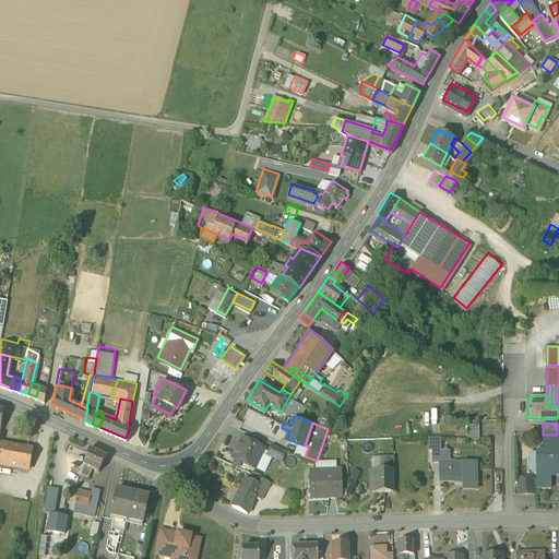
[(479,437),(479,425),(466,425),(467,438),(479,437)]
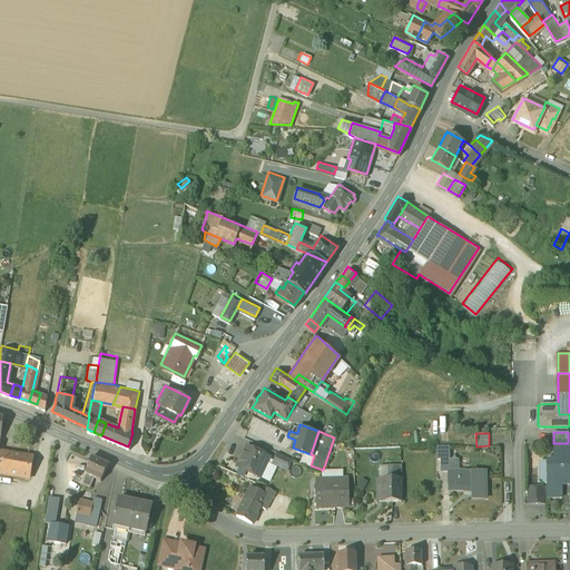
[(268,454),(246,443),(237,463),(259,474),(268,454)]
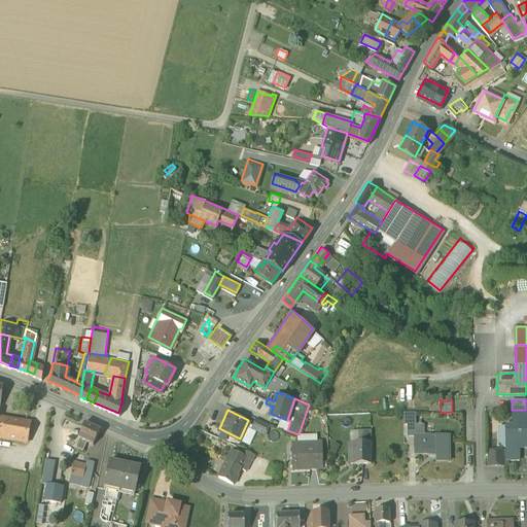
[(526,413),(525,414),(525,410),(512,410),(512,420),(516,420),(516,425),(505,425),(505,437),(503,437),(499,442),(503,446),(506,446),(506,460),(507,460),(507,459),(518,459),(518,460),(519,460),(519,446),(522,446),(523,445),(526,445),(526,446),(526,445),(526,413)]
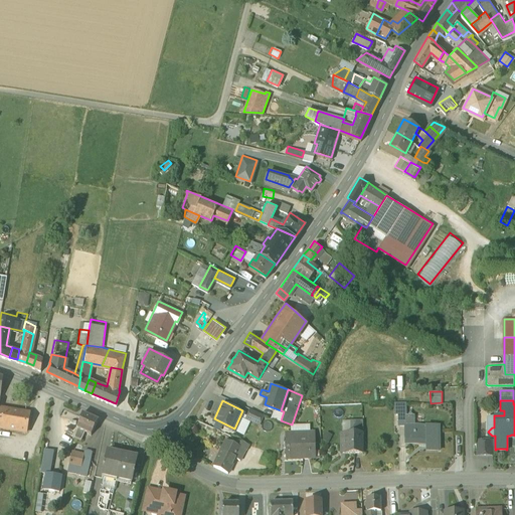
[(28,409),(0,404),(0,423),(24,427),(28,409)]
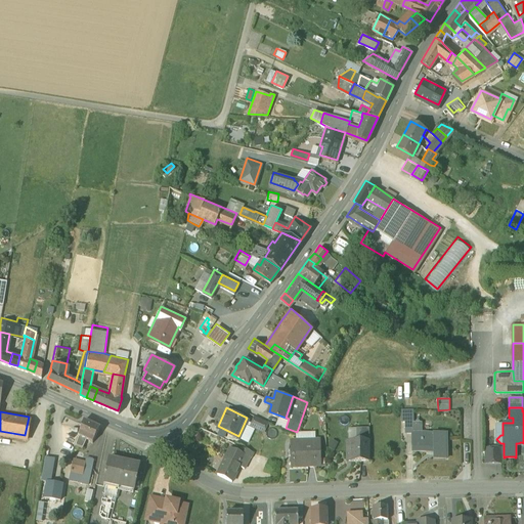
[(412,411),(401,411),(401,425),(405,425),(405,433),(412,433),(412,452),(426,452),(426,448),(434,448),(434,457),(447,457),(447,433),(423,433),(423,425),(412,425),(412,411)]
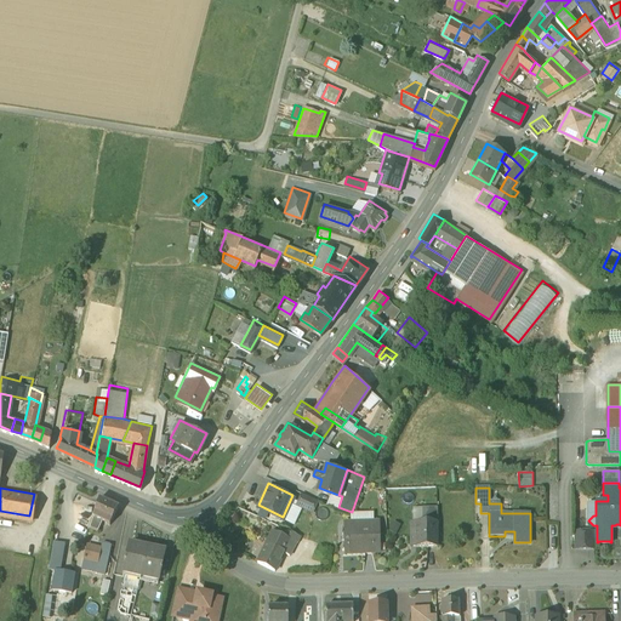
[(317,497),(302,490),(297,502),(312,508),(317,497)]
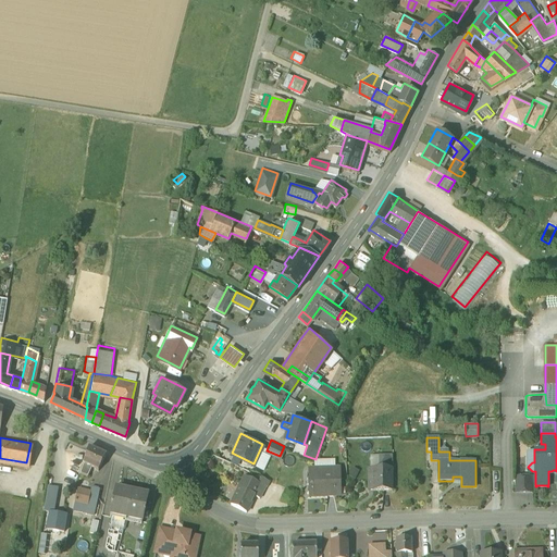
[(106,452),(89,444),(86,453),(84,452),(82,459),(90,463),(89,466),(93,468),(94,465),(97,467),(106,452)]
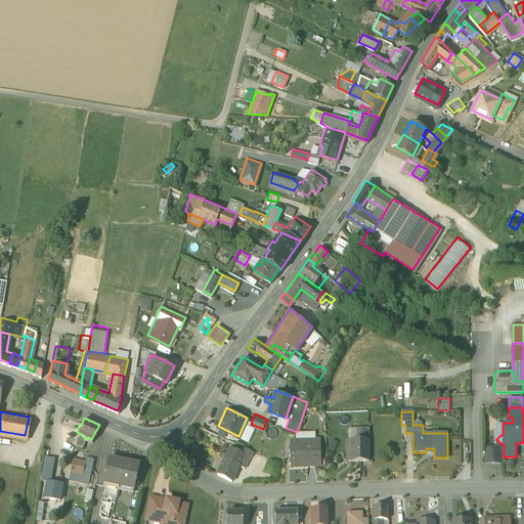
[(368,440),(368,428),(356,428),(356,440),(368,440)]
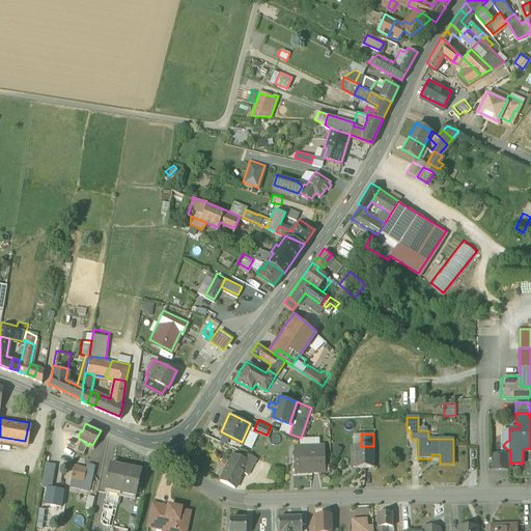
[(296,472),(325,471),(324,445),(295,446),(296,472)]
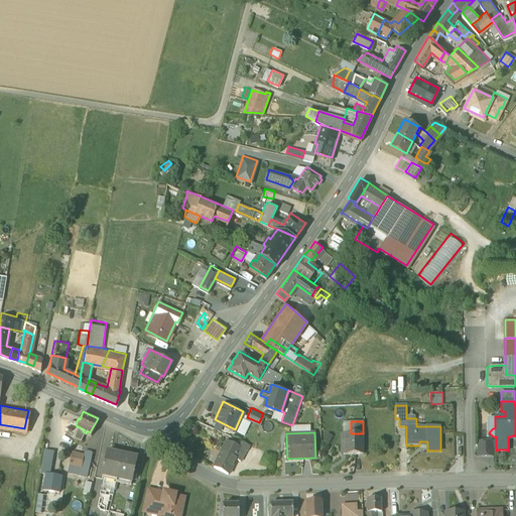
[(343,433),(342,433),(342,445),(345,445),(345,454),(363,454),(363,433),(351,433),(343,433)]
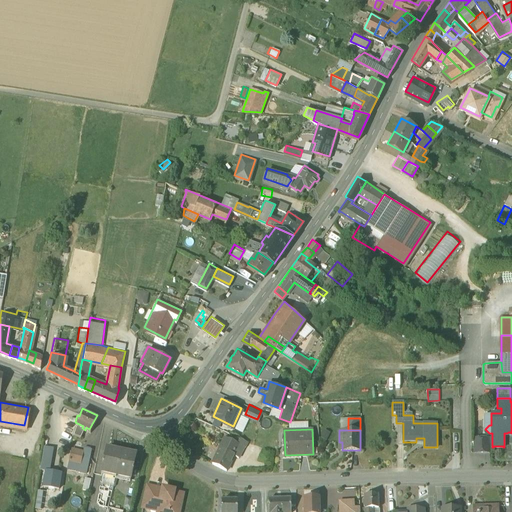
[(248,440),(237,434),(235,440),(244,445),(246,445),(248,440)]
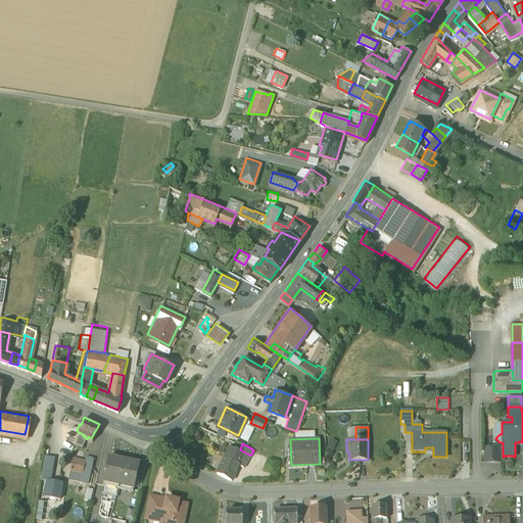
[(240,449),(230,444),(225,455),(239,462),(238,463),(244,466),(249,455),(240,449)]
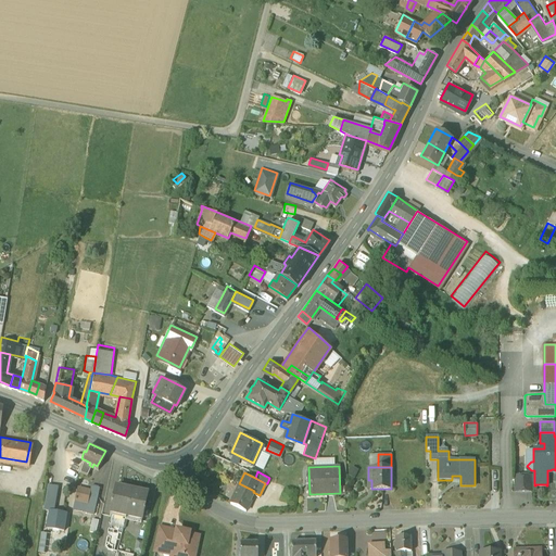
[(531,475),(515,476),(516,490),(531,490),(531,475)]
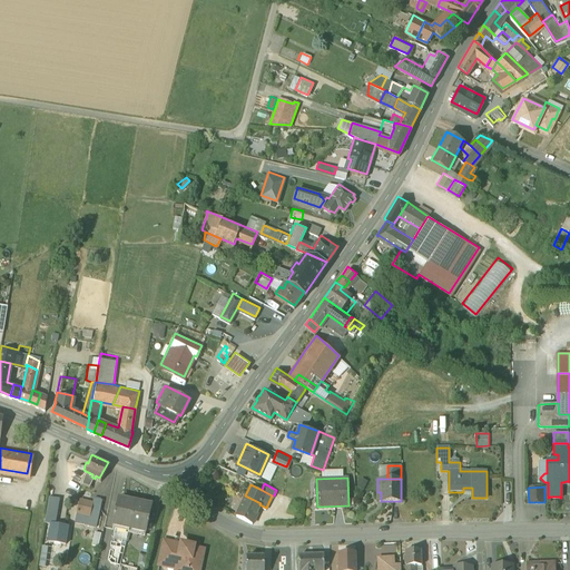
[(61,494),(49,493),(46,511),(48,511),(47,519),(55,520),(56,513),(58,513),(61,494)]
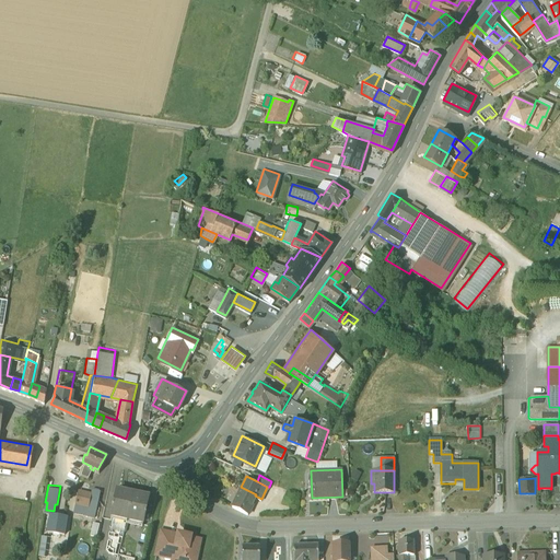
[(101,487),(92,485),(88,502),(96,504),(101,487)]
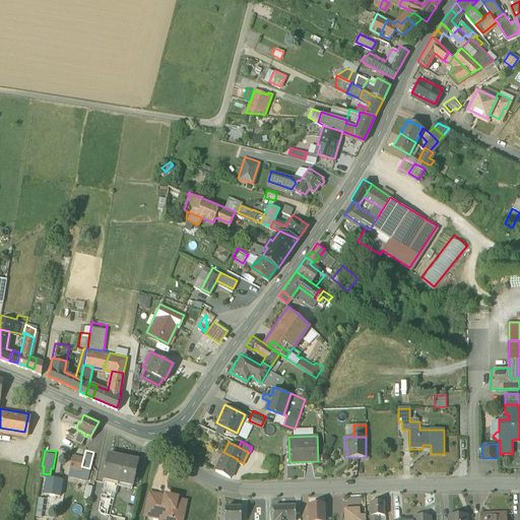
[(123,454),(108,451),(103,478),(117,481),(123,454)]
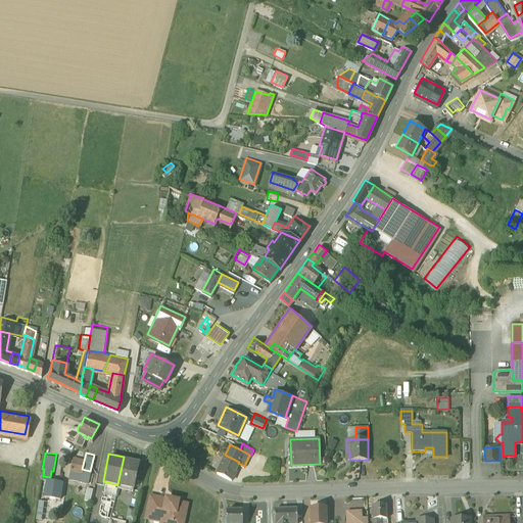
[(239,462),(225,455),(217,471),(231,478),(238,463),(239,462)]
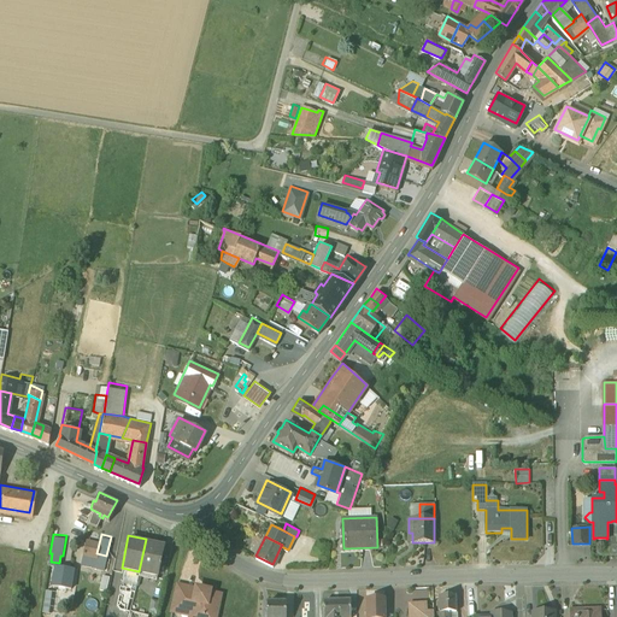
[(97,541),(86,539),(83,548),(94,552),(97,541)]
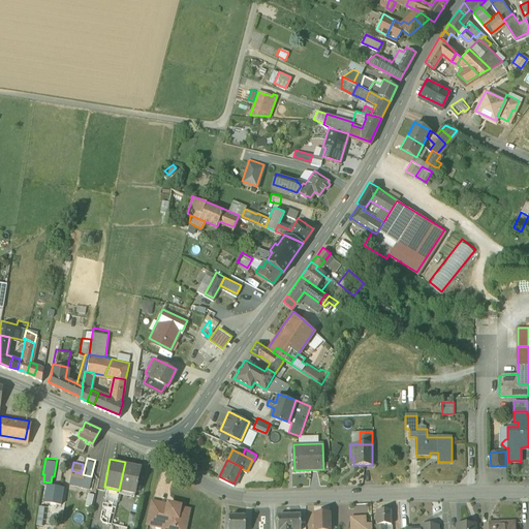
[(139,465),(125,462),(119,490),(134,493),(139,465)]
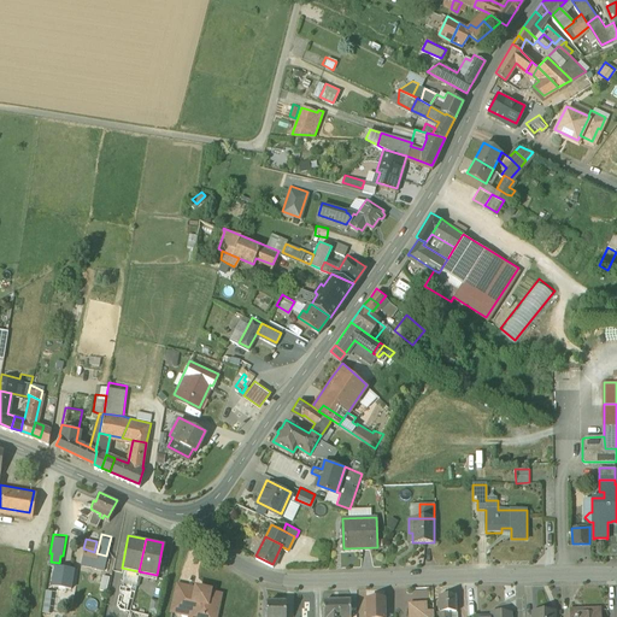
[(188,585),(177,582),(172,607),(182,610),(188,585)]
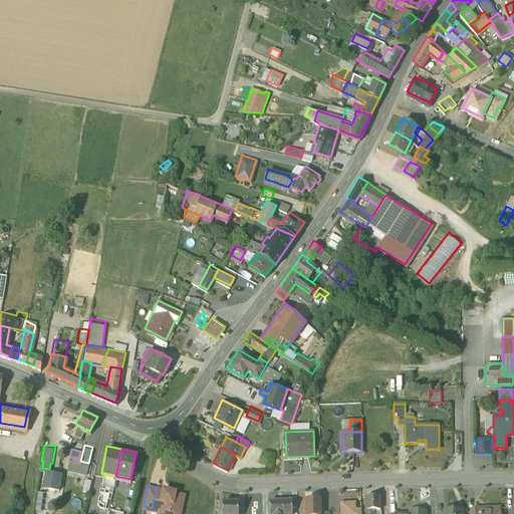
[(178,513),(183,493),(174,491),(175,490),(164,487),(164,488),(157,487),(152,508),(153,508),(154,505),(160,507),(158,513),(162,513),(178,513)]
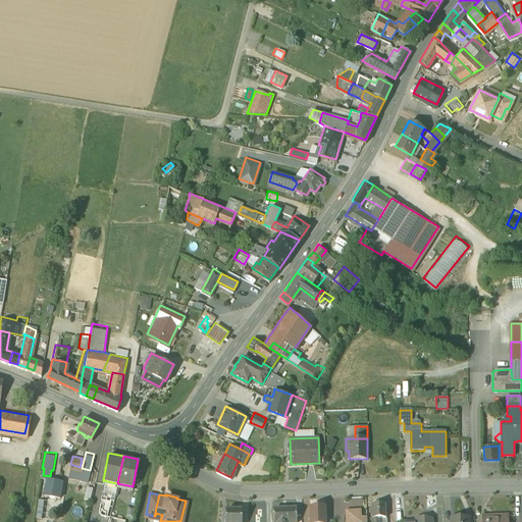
[(385,504),(371,504),(371,518),(367,518),(367,521),(378,521),(379,517),(385,517),(385,504)]
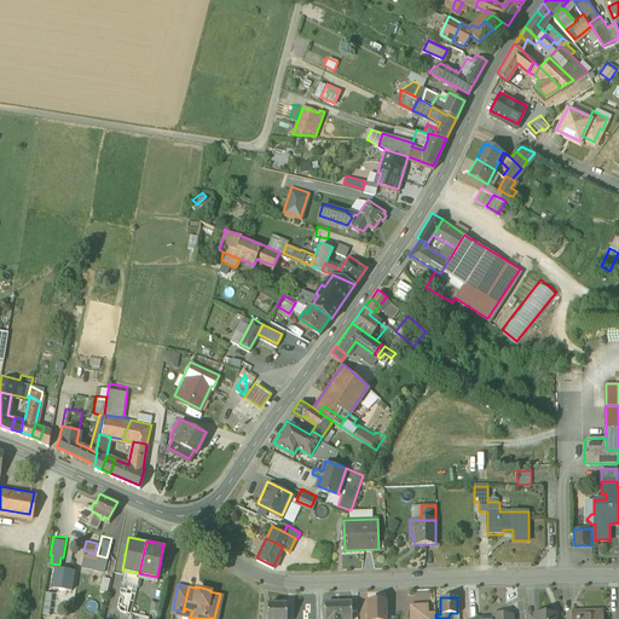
[(352,600),(325,601),(325,618),(346,618),(352,618),(352,600)]
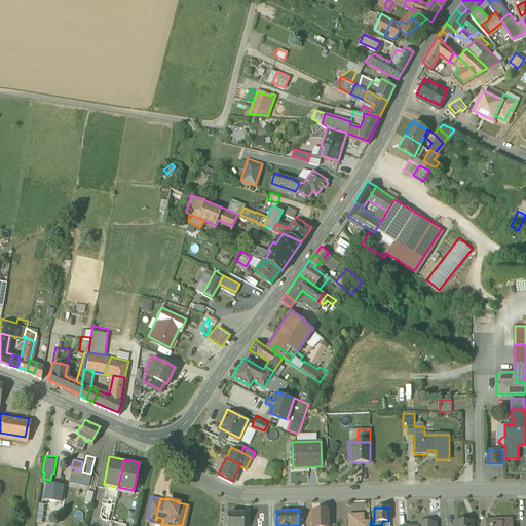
[(328,525),(328,510),(312,510),(312,525),(328,525)]
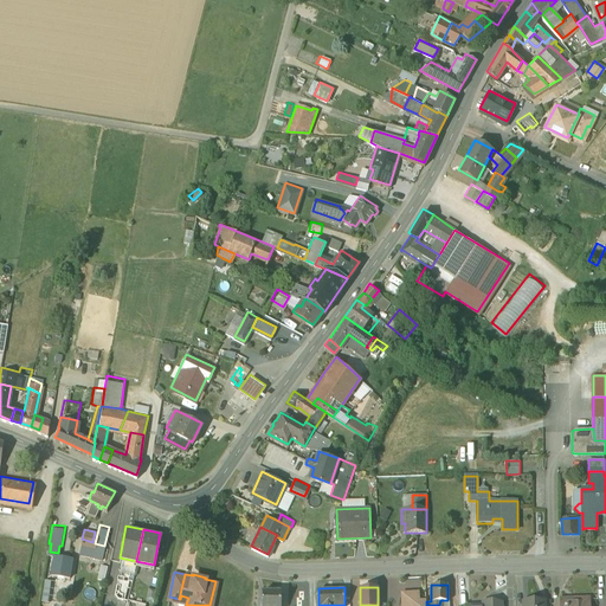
[(281,605),(281,588),(262,588),(262,605),(281,605)]
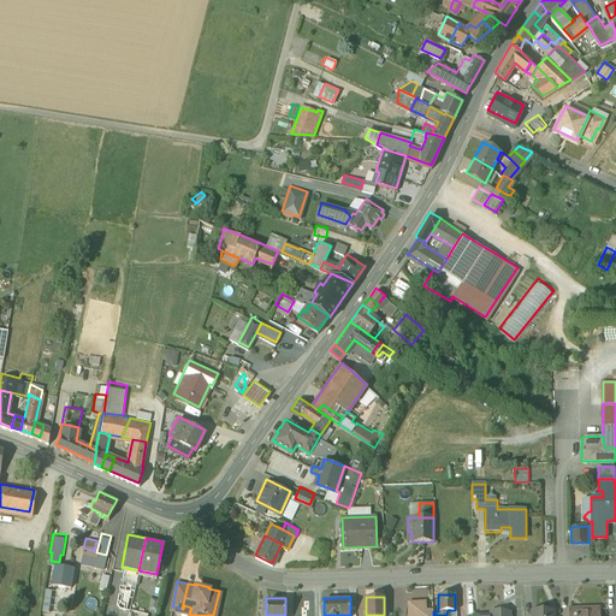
[(410,602),(409,615),(433,615),(433,611),(425,611),(425,602),(410,602)]
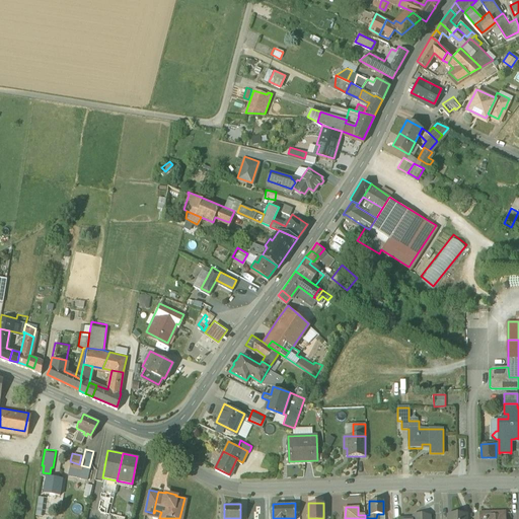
[(124,518),(126,514),(109,510),(106,518),(124,518)]
